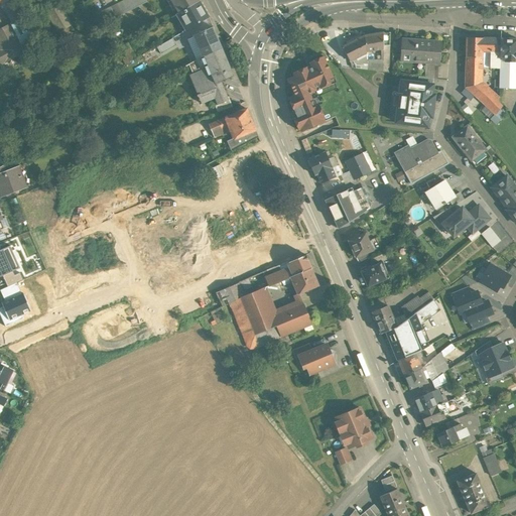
[(0,0),(0,1),(13,24),(14,24),(20,20),(16,13),(8,0),(0,0)]
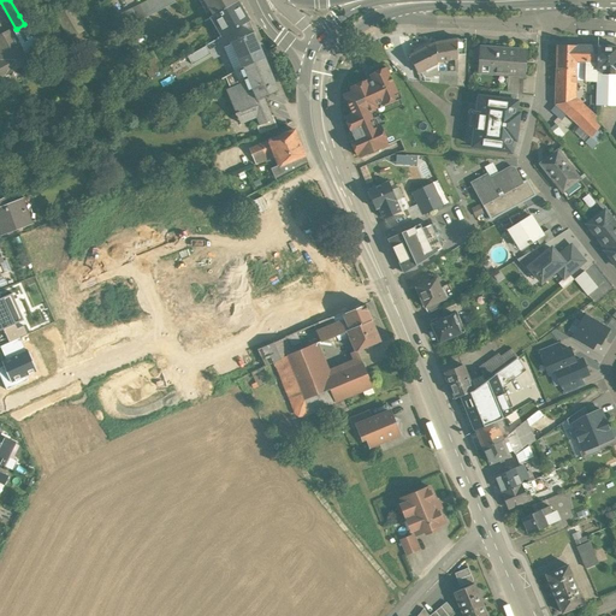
[(84,30),(66,0),(65,0),(52,7),(71,39),(84,30)]
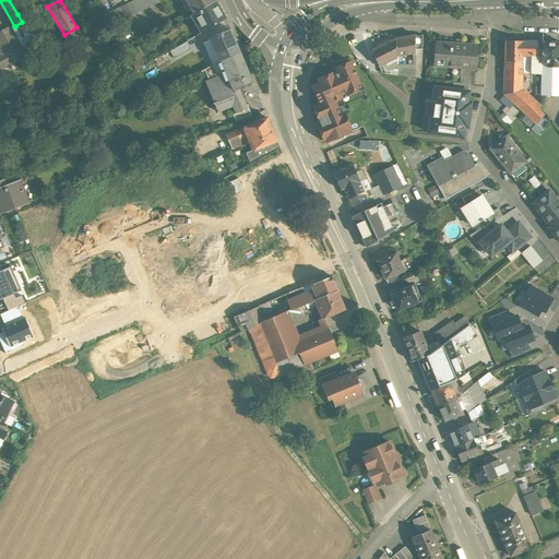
[(134,0),(119,8),(126,20),(159,2),(157,0),(134,0)]
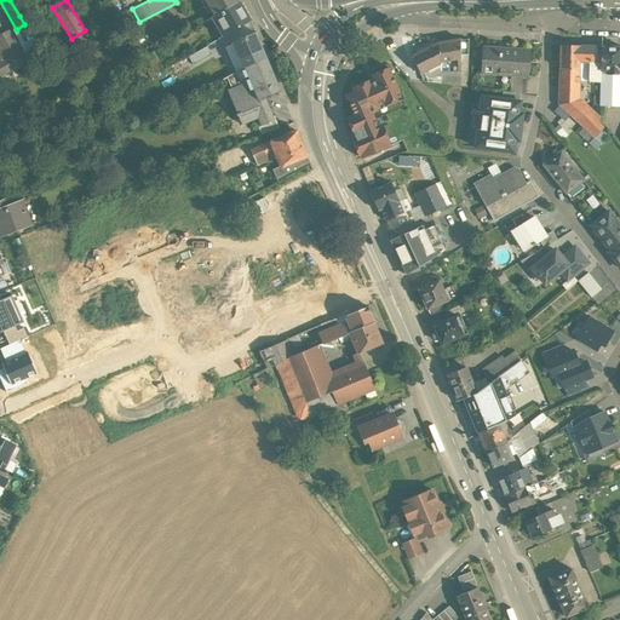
[(239,0),(205,0),(214,16),(240,1),(239,0)]
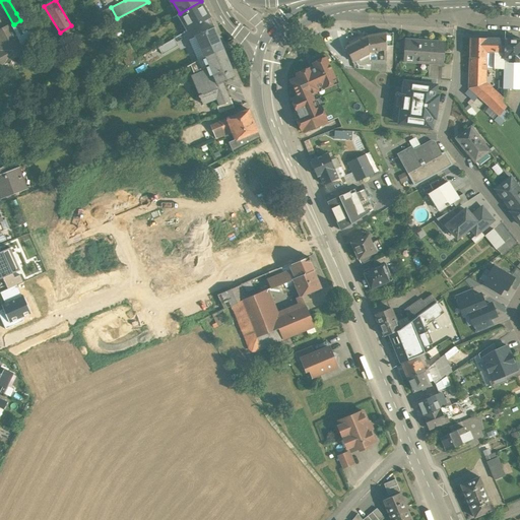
[(180,13),(178,15),(187,30),(210,17),(201,1),(180,13)]
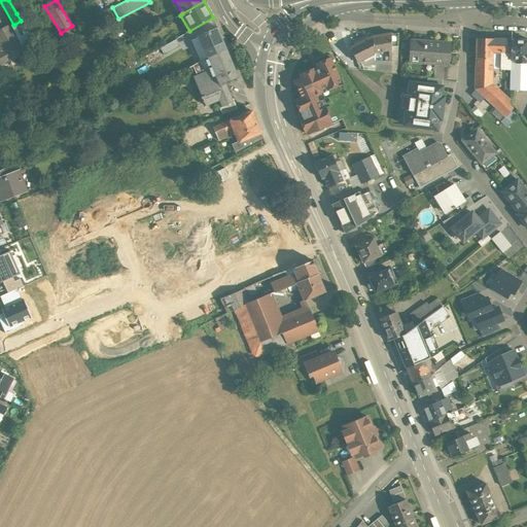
[(112,7),(102,13),(108,24),(118,19),(112,7)]
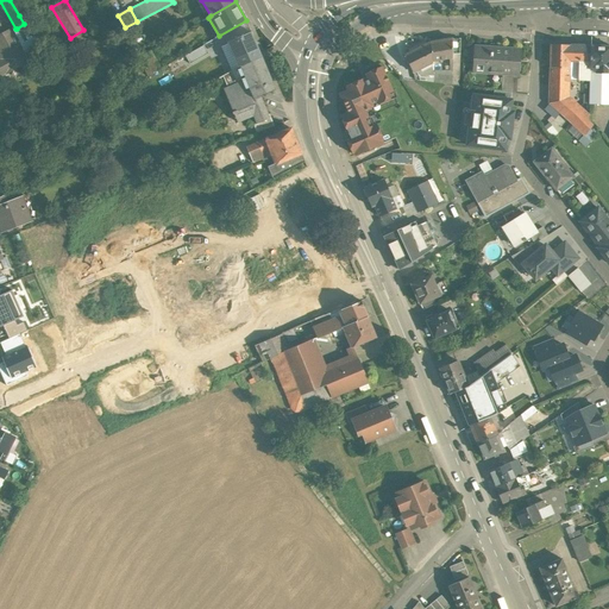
[(24,24),(17,29),(27,49),(36,44),(25,24),(24,24)]
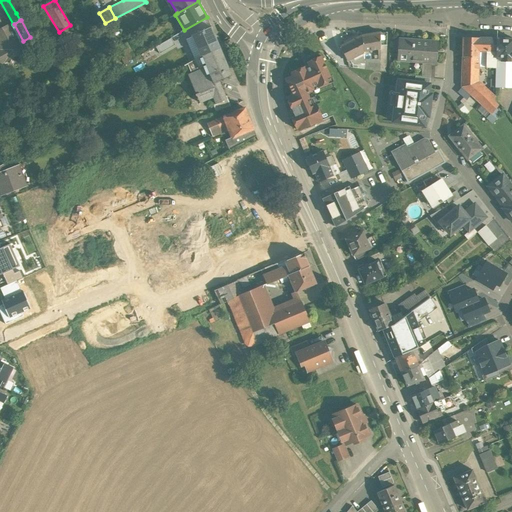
[(0,31),(0,64),(28,49),(23,41),(14,24),(13,24),(4,29),(0,31)]
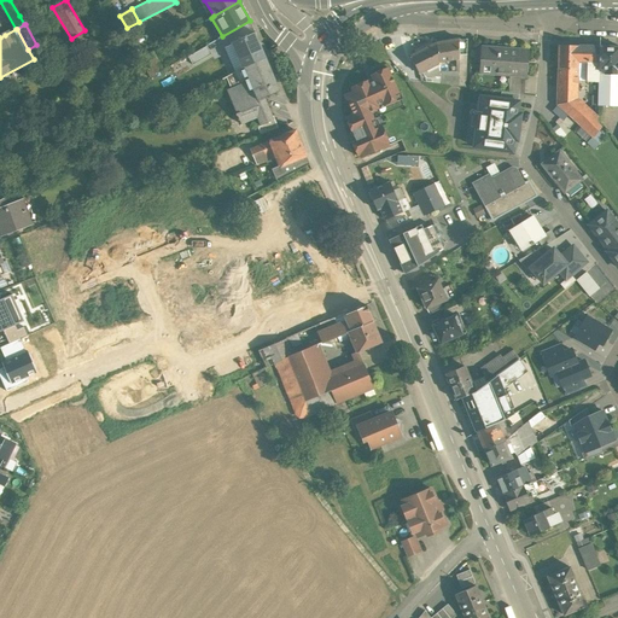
[(255,33),(231,44),(237,57),(240,56),(245,66),(266,58),(255,33)]
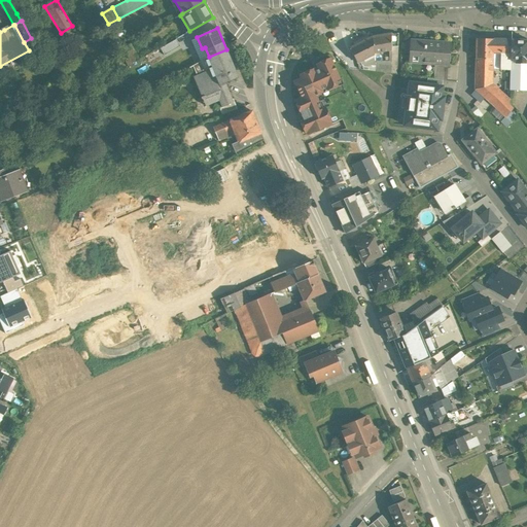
[(187,33),(176,39),(180,45),(190,39),(187,33)]
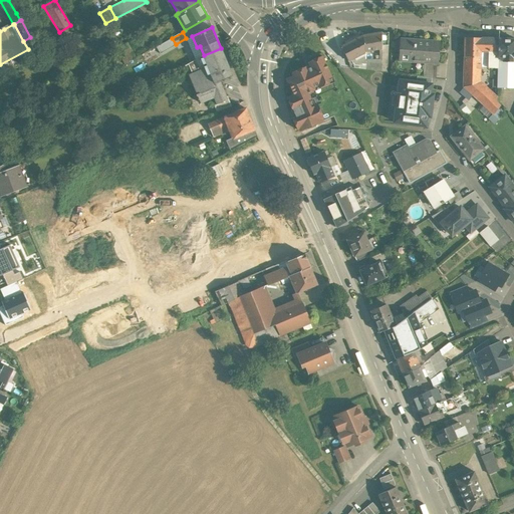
[(381,33),(363,36),(365,51),(381,48),(381,33)]
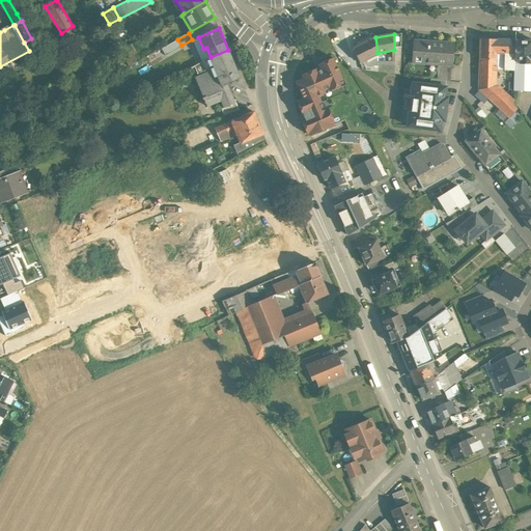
[(375,37),(352,49),(359,63),(363,61),(378,54),(378,53),(375,37)]
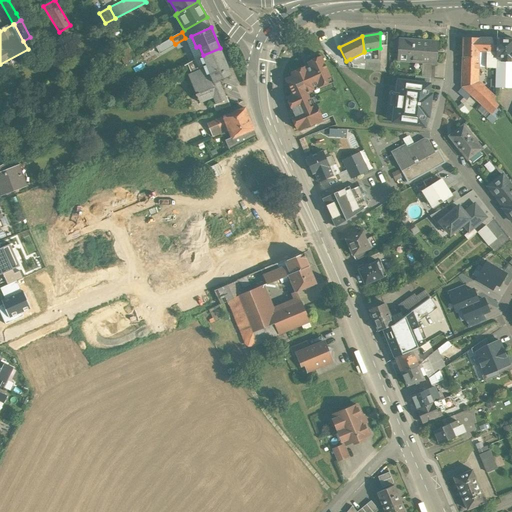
[(479,38),(463,38),(463,57),(478,57),(478,48),(481,48),(482,39),(479,39),(479,38)]
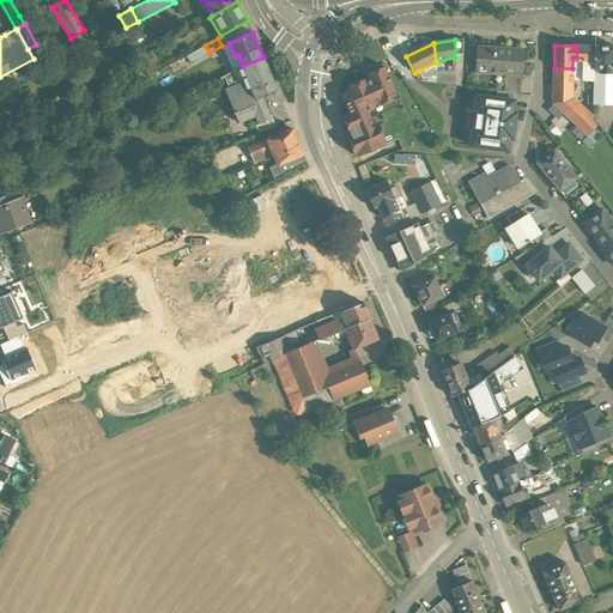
[(523,52),(479,47),(478,64),(487,65),(487,72),(505,74),(521,76),(523,52)]
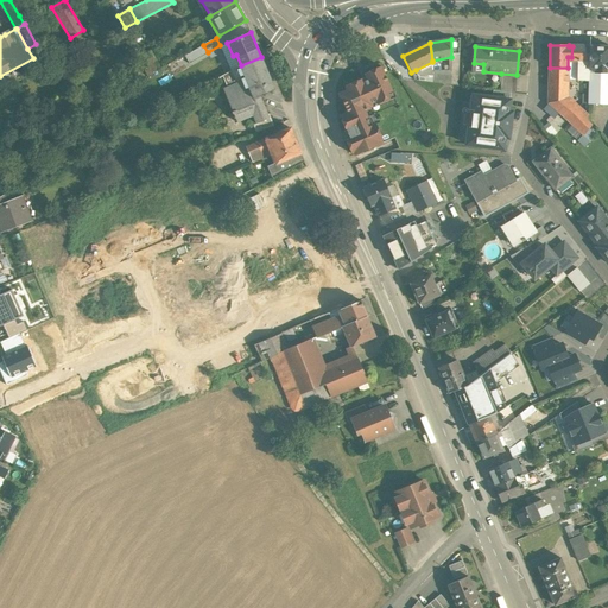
[(582,46),(572,46),(571,57),(582,57),(582,46)]
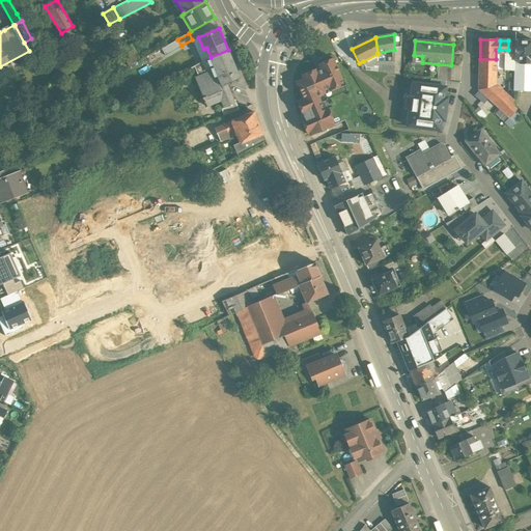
[(530,40),(514,40),(514,50),(514,58),(514,61),(520,61),(520,63),(519,63),(519,64),(530,64),(530,61),(530,60),(530,40)]
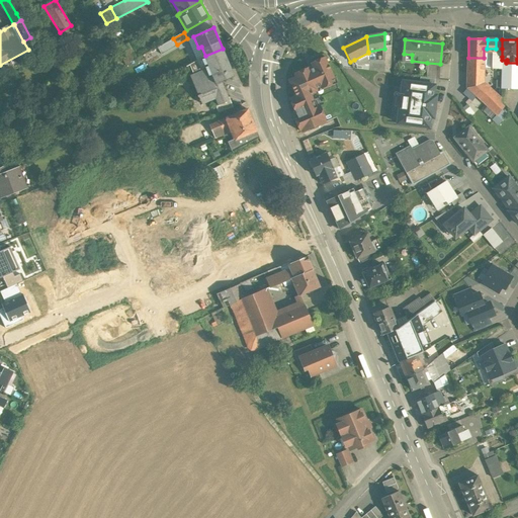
[(137,60),(128,44),(118,50),(125,66),(137,60)]
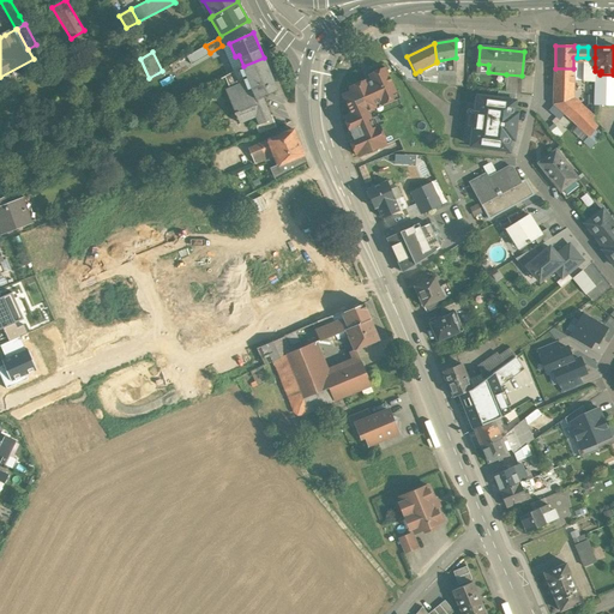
[(235,56),(229,60),(234,72),(244,66),(239,55),(235,56)]
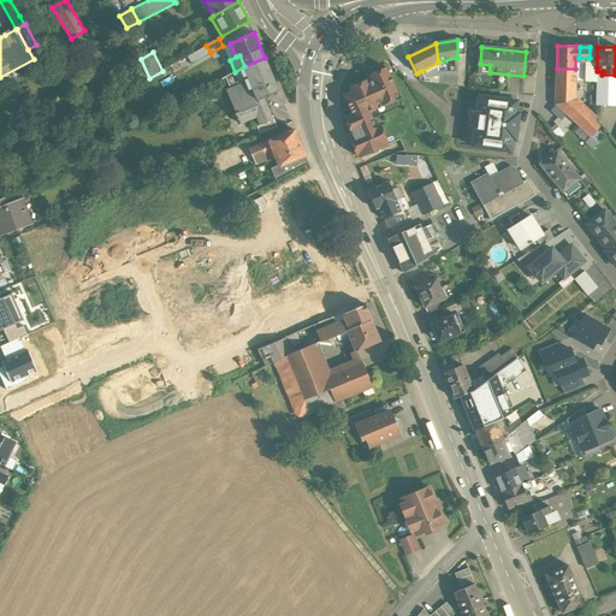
[(265,58),(244,66),(235,72),(226,77),(235,100),(231,101),(236,113),(235,113),(236,116),(237,116),(240,124),(256,117),(260,124),(260,125),(273,120),(272,116),(264,98),(278,90),(265,58)]
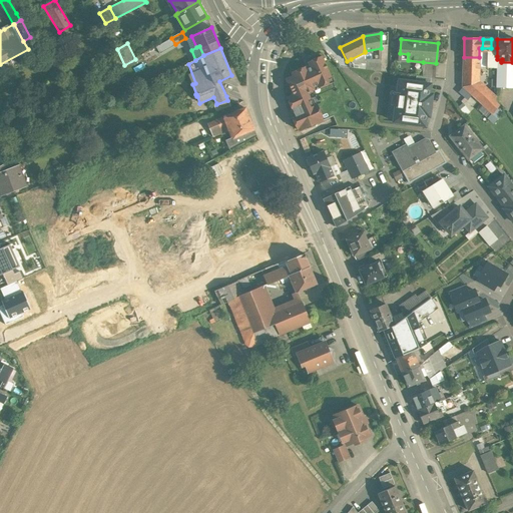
[(378,51),(378,55),(365,55),(366,64),(353,62),(352,68),(386,72),(387,50),(381,51),(378,51)]
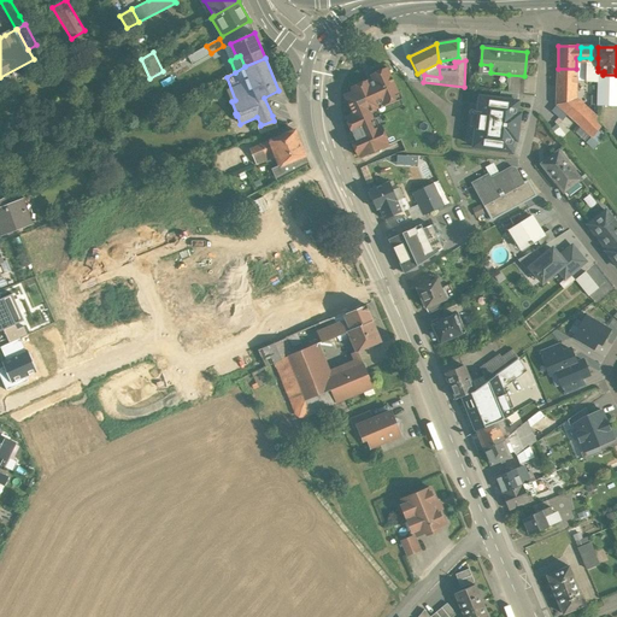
[(439,63),(422,71),(424,75),(440,77),(439,66),(439,63)]
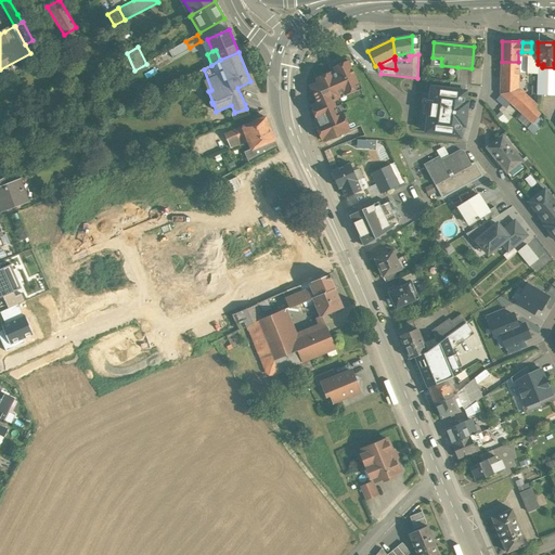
[(348,61),(333,67),(336,74),(344,92),(346,95),(356,91),(353,87),(358,85),(348,61)]
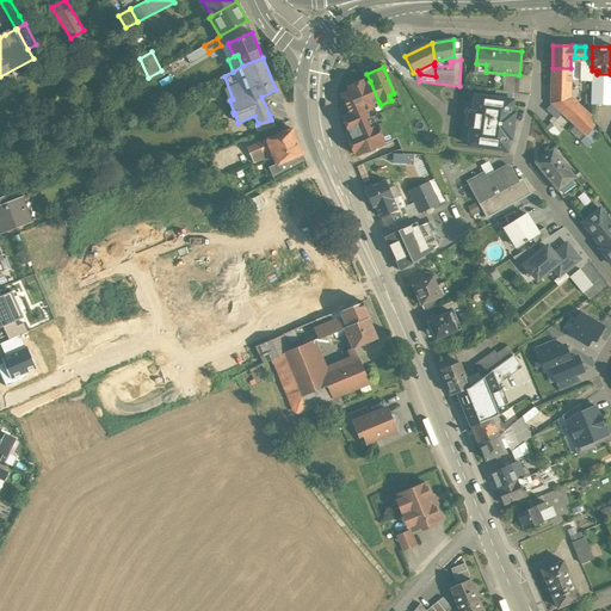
[(592,67),(581,67),(581,81),(591,81),(592,71),(592,67)]
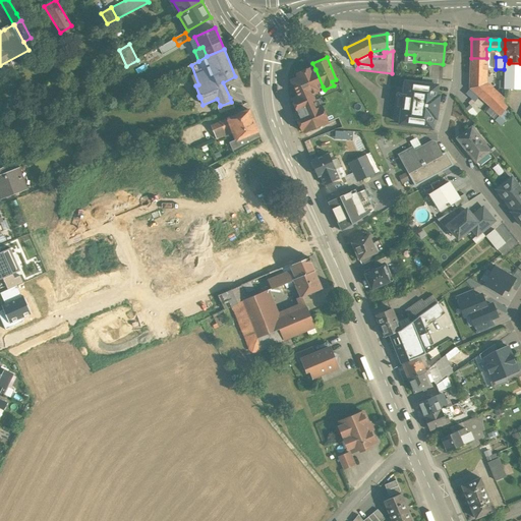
[(109,67),(104,58),(99,61),(103,70),(109,67)]
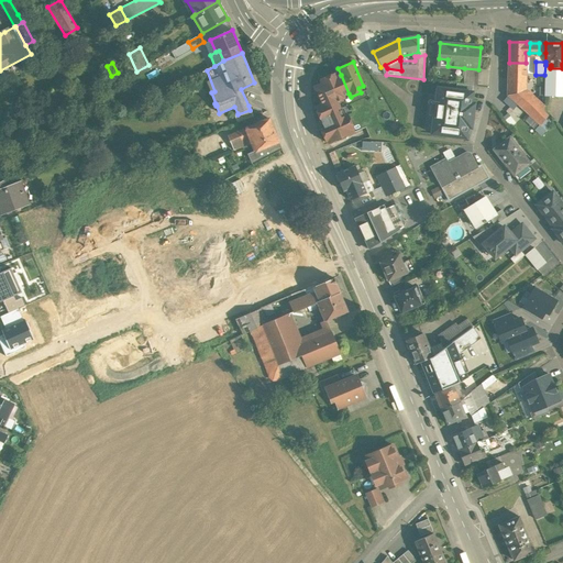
[(562,68),(550,68),(550,67),(545,67),(544,75),(544,94),(544,95),(544,97),(562,97),(562,68)]
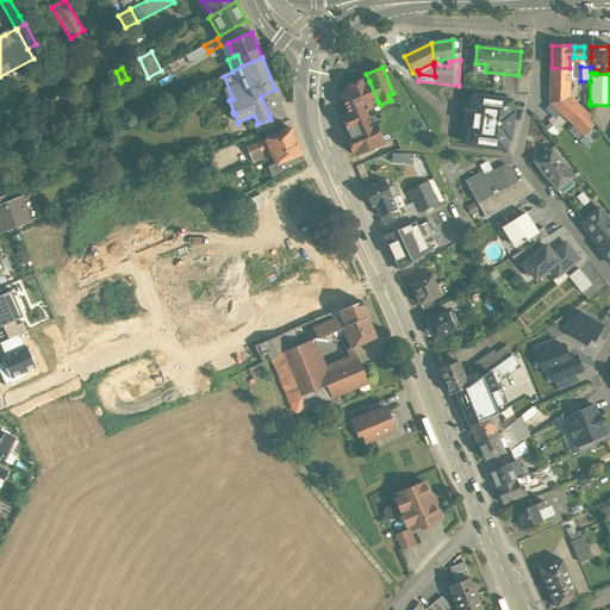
[(518,75),(503,74),(502,92),(512,93),(517,94),(518,75)]
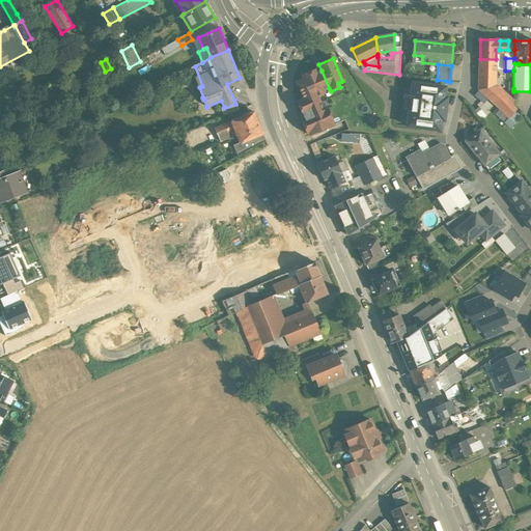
[(496,64),(480,64),(479,87),(495,87),(495,85),(496,64)]
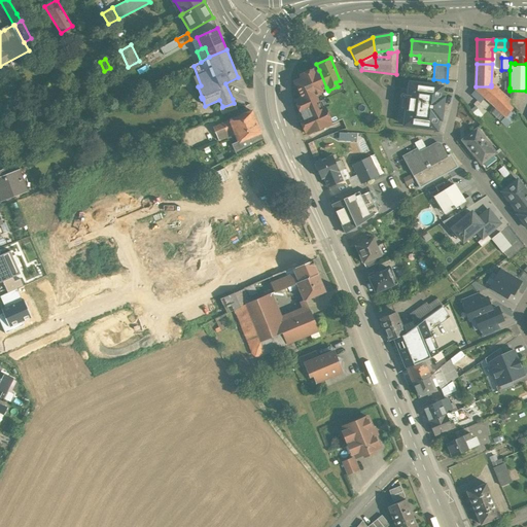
[(314,69),(300,75),(302,79),(294,82),(301,98),(294,101),(301,114),(303,118),(319,111),(315,104),(319,102),(316,96),(323,93),(321,90),(326,88),(319,70),(315,71),(314,69)]
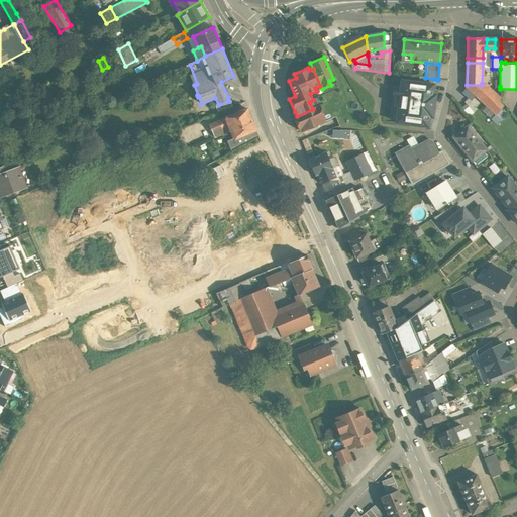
[(418,83),(402,81),(401,82),(403,82),(403,88),(401,88),(397,116),(399,117),(398,122),(396,122),(396,123),(428,127),(428,126),(426,126),(428,117),(432,118),(435,95),(430,95),(432,86),(433,86),(433,85),(418,83)]
